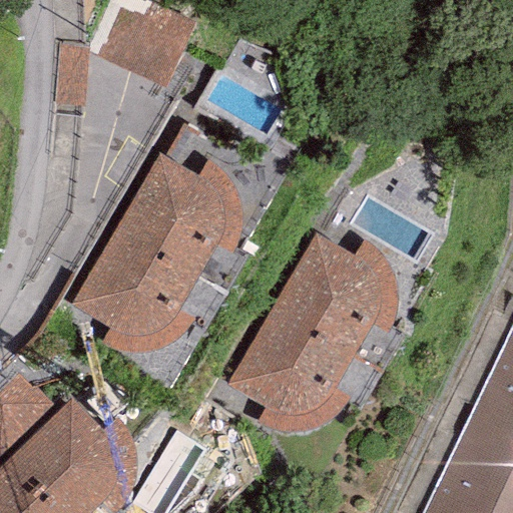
[(108,61),(184,80),(194,41),(118,22),(108,61)]
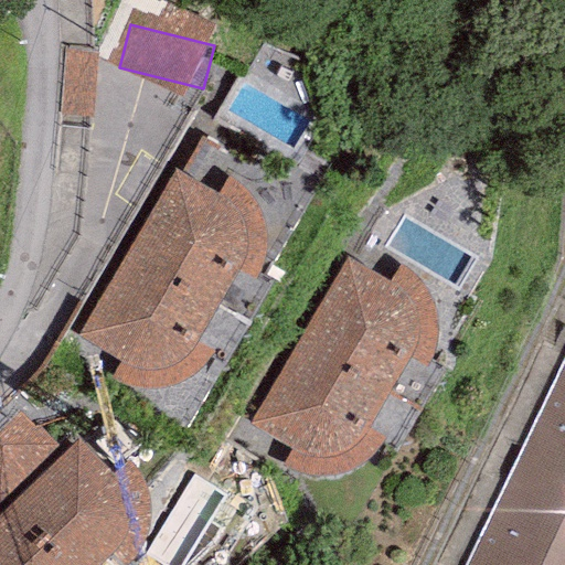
[(174,168),(129,248),(217,304),(238,268),(242,259),(245,248),(244,235),(241,223),(233,205),(226,200),(216,193),(174,168)]
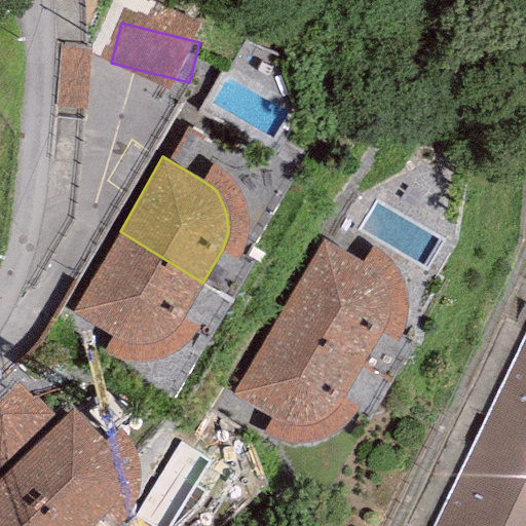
[(212,163),(201,180),(211,186),(217,191),(224,208),(227,219),(228,231),(225,241),(222,250),(236,258),(241,252),(245,242),(248,230),(247,218),(243,205),(237,191),(230,180),(223,173),(212,163)]
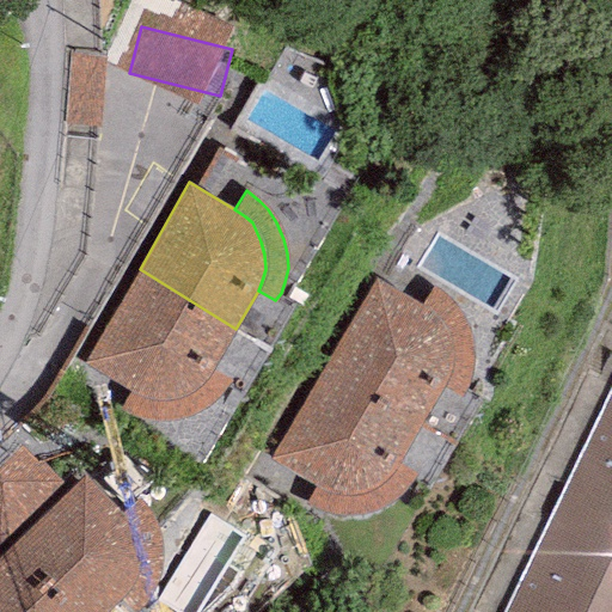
[(236,329),(140,269),(85,362),(130,391),(141,396),(157,399),(172,399),(187,393),(200,384),(210,373),(214,367),(236,329)]
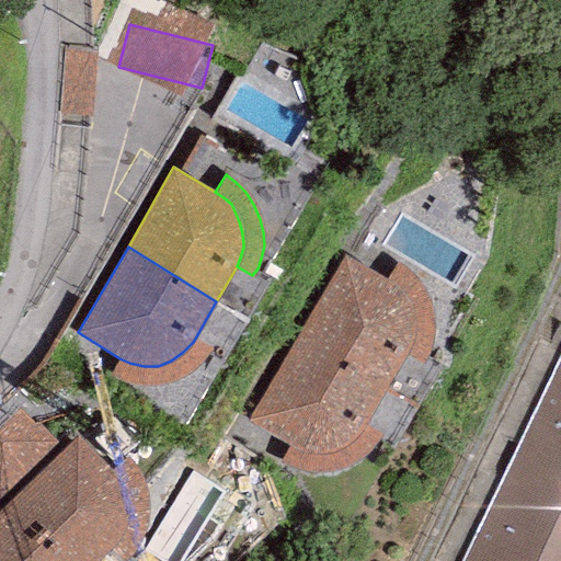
[(344,254),(298,333),(384,390),(405,356),(410,347),(412,336),(412,323),(409,310),(401,293),(396,287),(386,281),(344,254)]
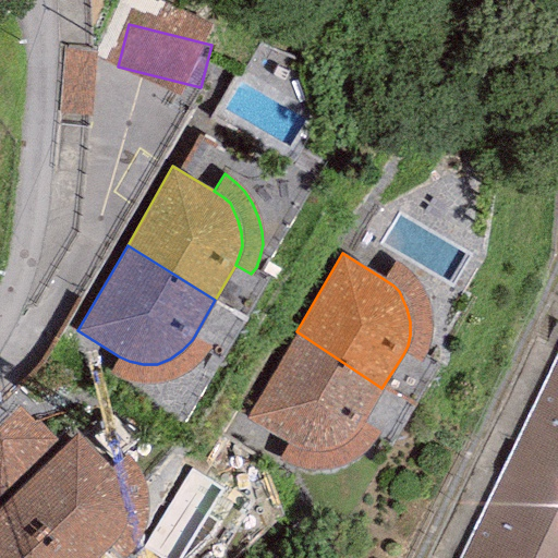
[(395,262),(384,279),(393,286),(399,291),(407,308),(410,322),(410,335),(408,346),(403,354),(419,363),(424,356),(427,347),(431,334),(429,322),(427,308),(422,292),(414,280),(407,273),(395,262)]
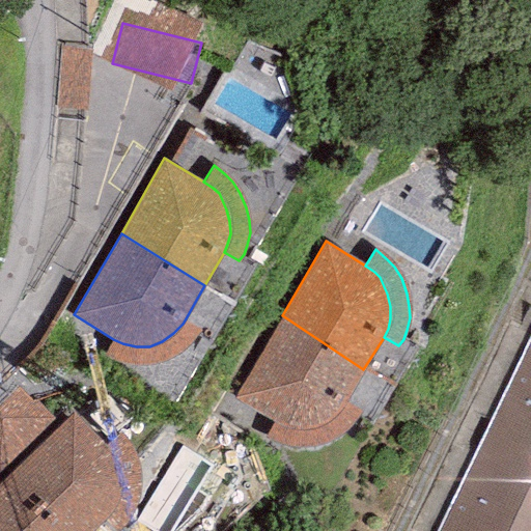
[(363,369),(282,315),(231,394),(270,421),(280,424),(292,428),(306,428),(319,424),(331,416),(340,407),(342,402),(363,369)]
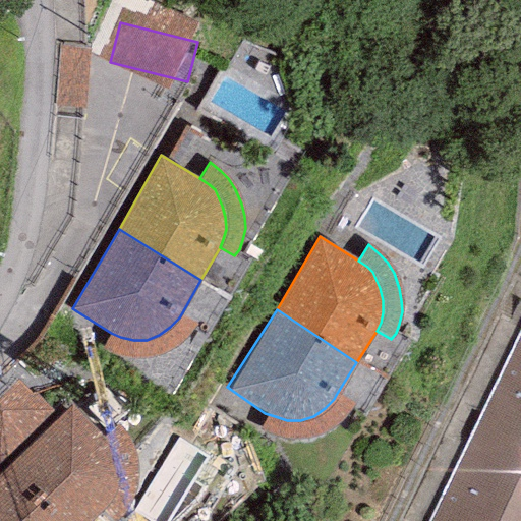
[(111,333),(102,349),(113,355),(129,357),(143,358),(162,355),(178,345),(187,337),(196,324),(182,312),(179,317),(170,327),(159,335),(147,340),(133,340),(120,337),(111,333)]
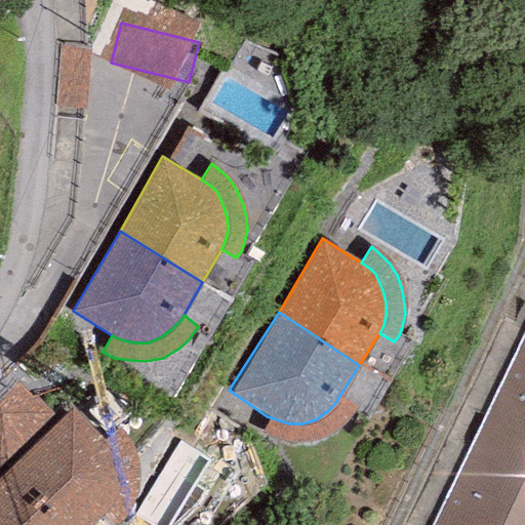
[(524,524),(524,331),(432,524),(524,524)]
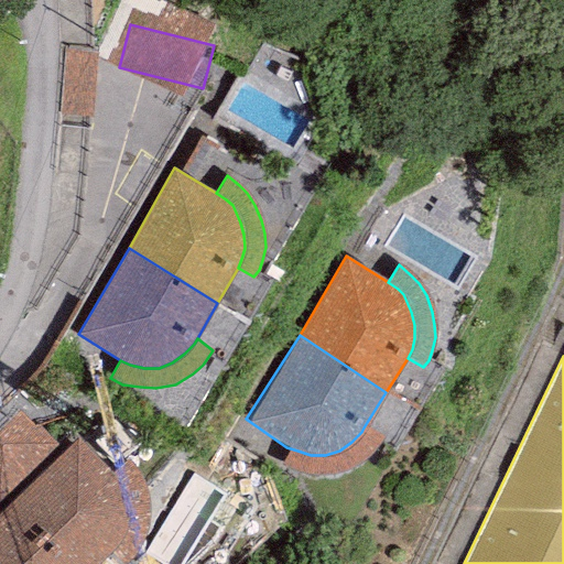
[(0,502),(65,446),(40,418),(0,452),(0,502)]
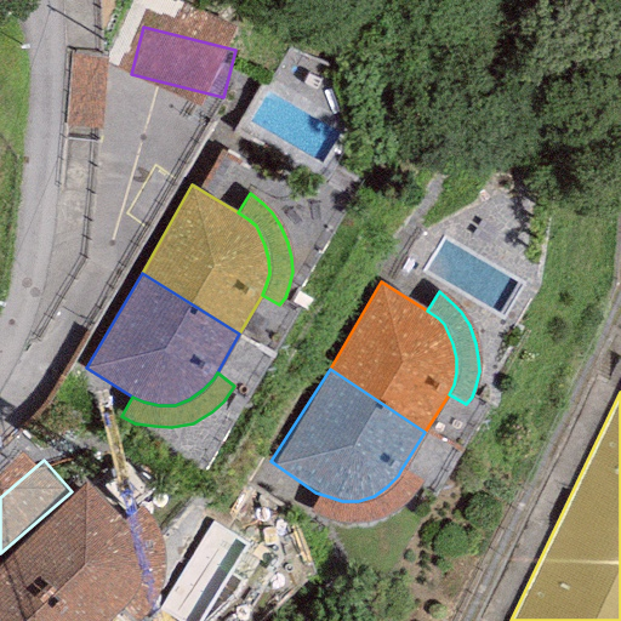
[(315,493),(305,511),(317,519),(337,522),(354,523),(376,519),(396,510),(408,500),(419,483),(400,471),(398,476),(387,486),(374,496),(358,501),(342,501),(328,496),(315,493)]
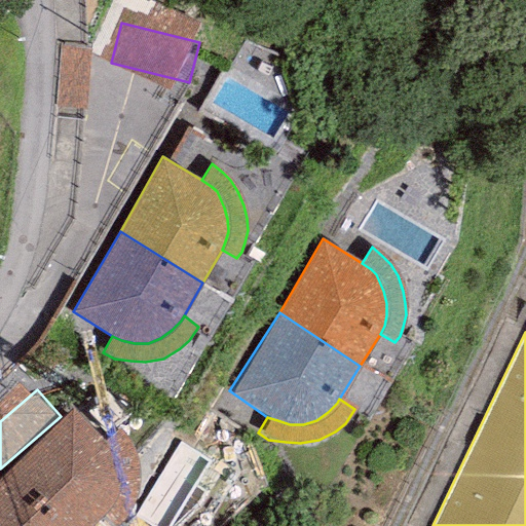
[(73,408),(12,467),(63,525),(90,525),(104,514),(110,508),(115,497),(118,486),(118,474),(115,456),(111,449),(104,441),(73,408)]
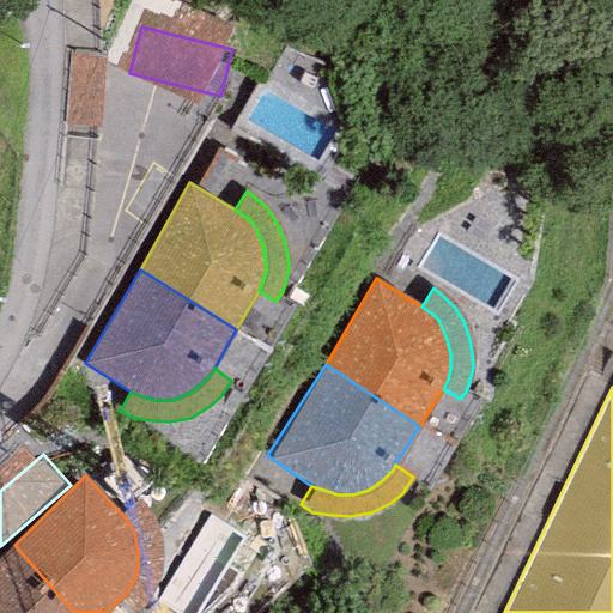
[(138,499),(121,514),(129,523),(134,532),(138,552),(138,566),(134,580),(128,592),(121,599),(134,612),(143,607),(149,599),(157,586),(158,571),(159,557),(158,538),(153,523),(147,514),(138,499)]
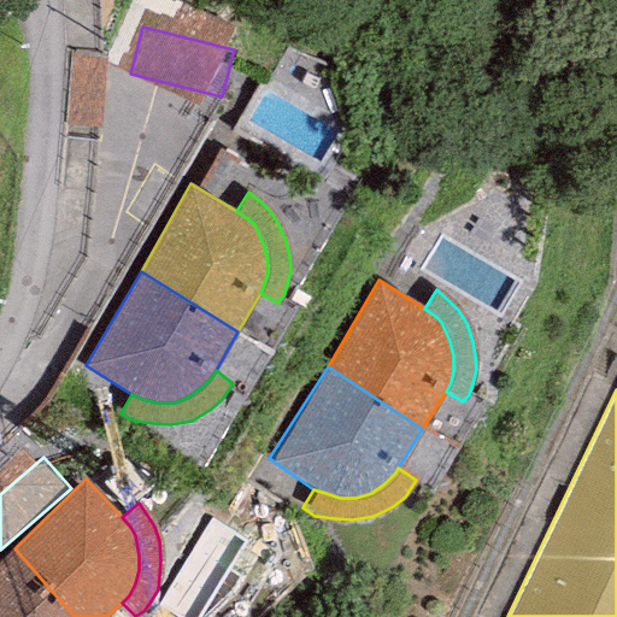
[(74,616),(15,548),(0,562),(0,616),(74,616)]
